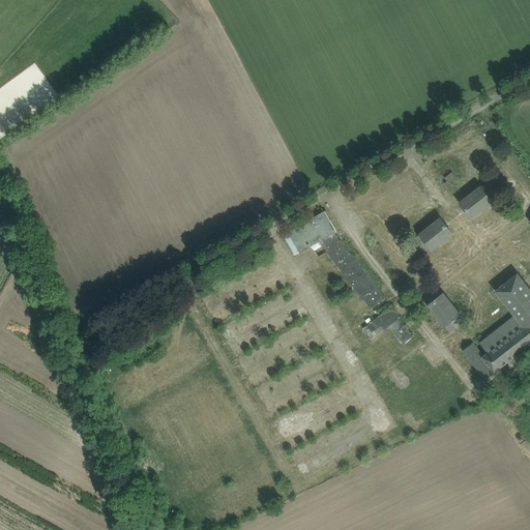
[(452,172),(445,178),(447,181),(444,183),(446,185),(457,177),(452,172)]
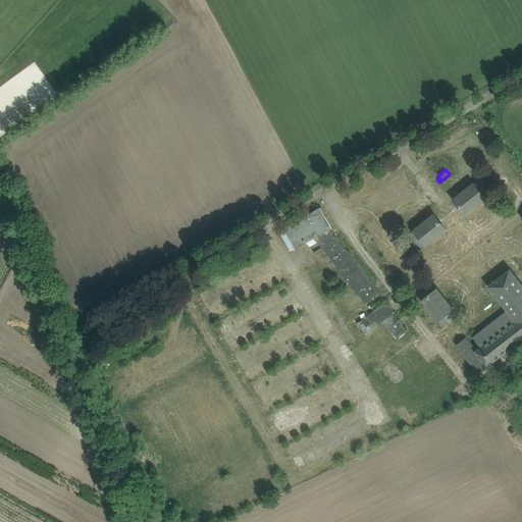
[(459,195),(453,200),(464,214),(485,198),(491,193),(480,178),(475,183),(473,181),(458,194),(459,195)]
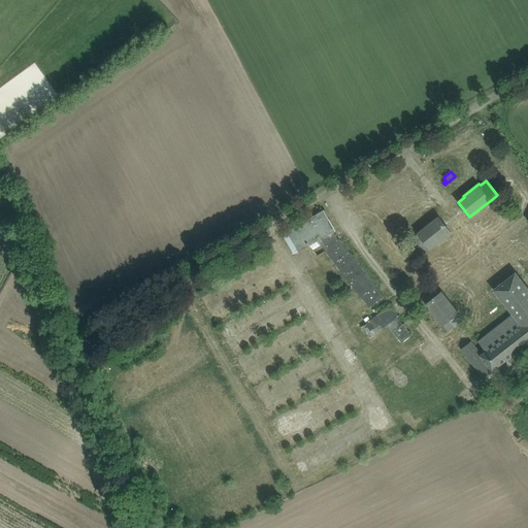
[(298,251),(318,239),(369,307),(384,296),(333,230),(335,229),(324,209),(287,231),(298,251)]
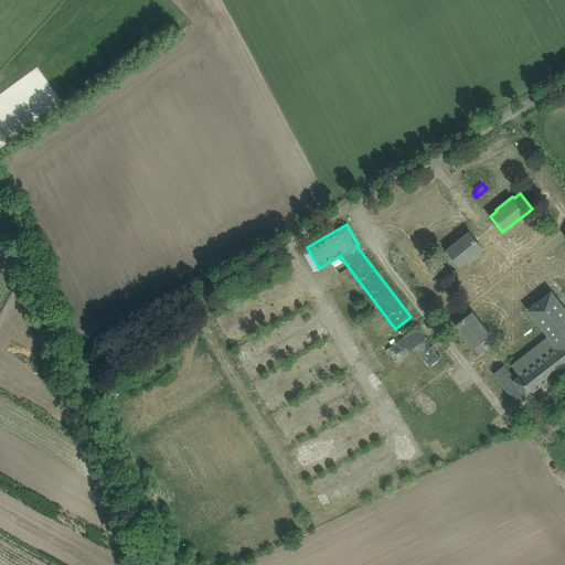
[(446,249),(447,251),(437,257),(445,266),(446,266),(451,273),(460,265),(460,266),(483,247),(470,231),(446,249)]
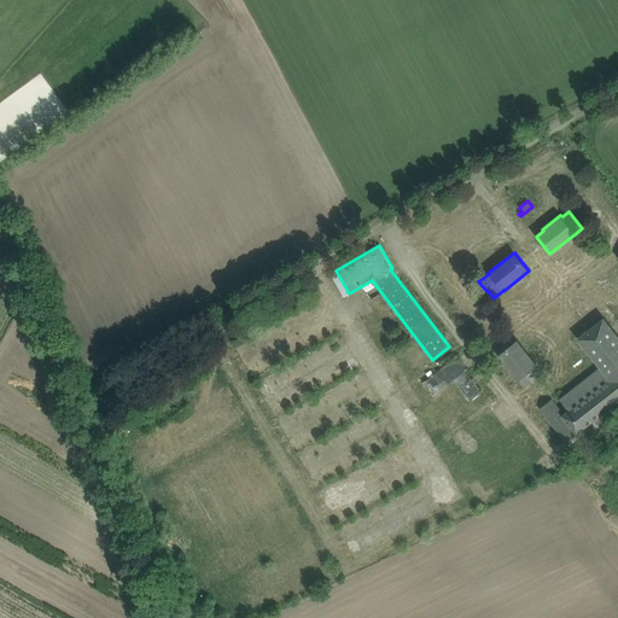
[(594,326),(579,338),(601,366),(560,398),(570,410),(564,415),(552,400),(541,407),(567,441),(617,401),(617,338),(604,320),(594,326)]
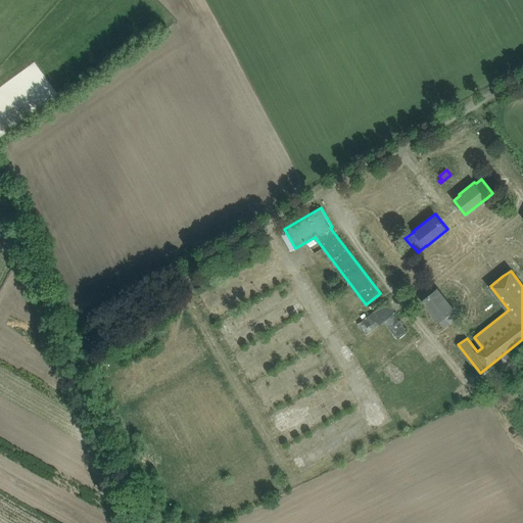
[(437,289),(422,301),(443,328),(458,316),(453,310),(454,310),(437,289)]
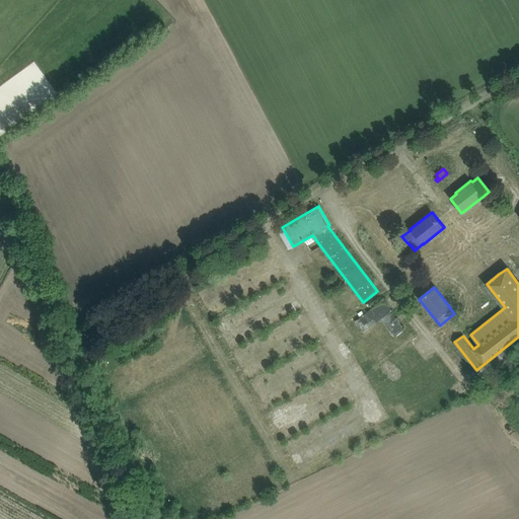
[(383,299),(356,321),(364,331),(381,317),(395,337),(404,328),(389,310),(391,309),(383,299)]
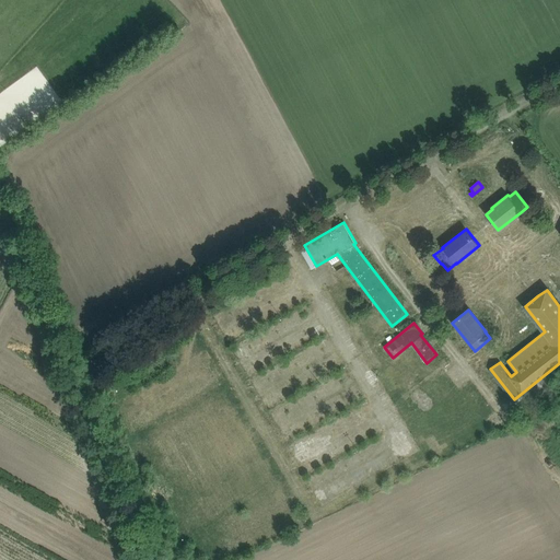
All buildings are outlined.
